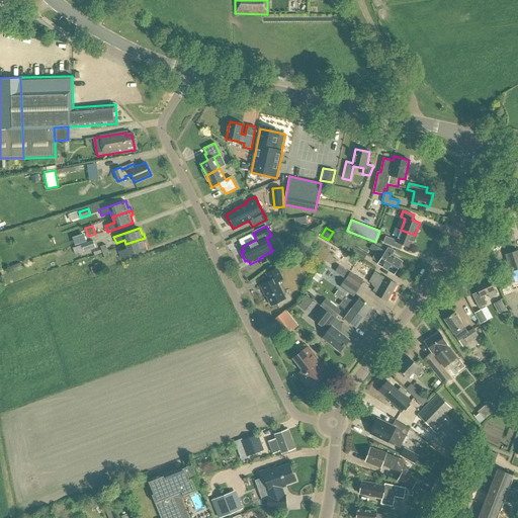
[(415,235),(401,230),(397,241),(385,237),(383,242),(401,249),(403,244),(410,247),(415,235)]
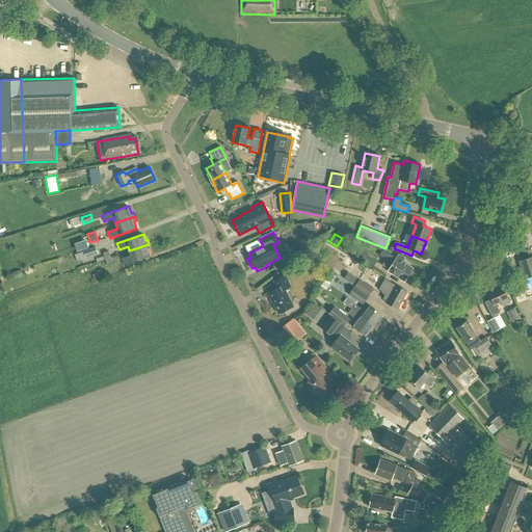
[(294,241),(288,243),(294,256),(299,254),(294,241)]
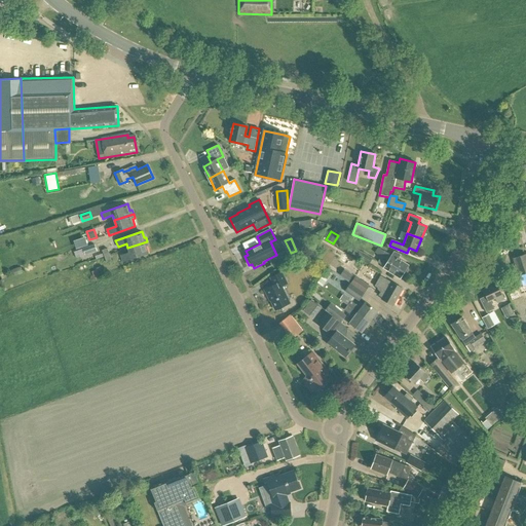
[(147,241),(127,248),(129,253),(121,255),(123,262),(149,253),(146,246),(148,246),(147,241)]
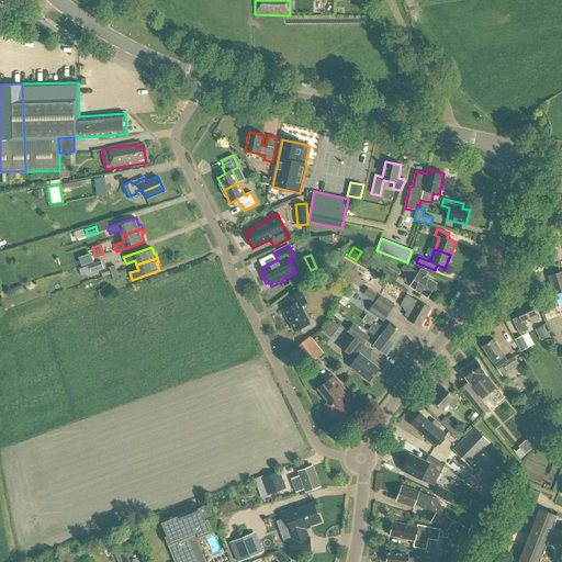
[(101,261),(89,266),(91,272),(97,271),(104,268),(102,262),(101,261)]
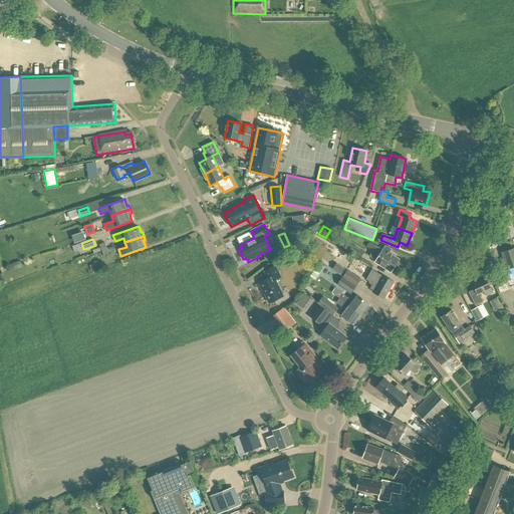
[(348,243),(344,249),(350,253),(360,259),(364,252),(354,247),(348,243)]
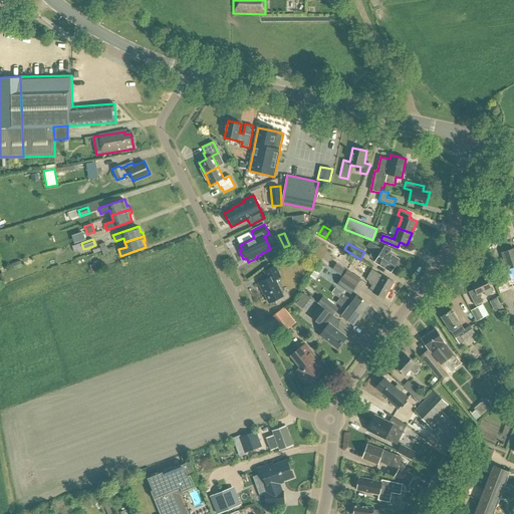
[(392,248),(384,245),(382,250),(375,246),(369,256),(375,260),(374,261),(391,272),(399,259),(390,253),(392,248)]
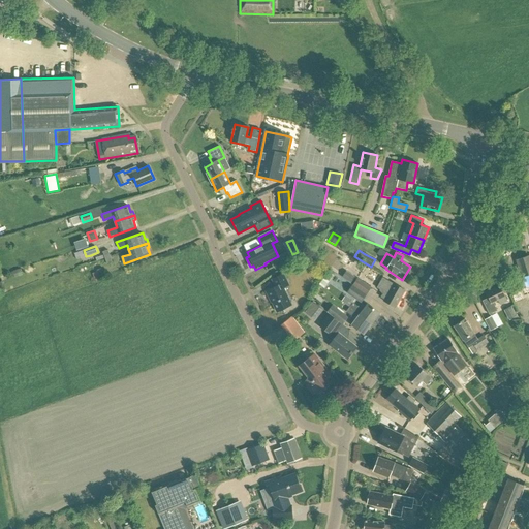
[(528,255),(517,260),(520,268),(516,270),(518,276),(522,274),(523,277),(526,276),(528,282),(528,255)]
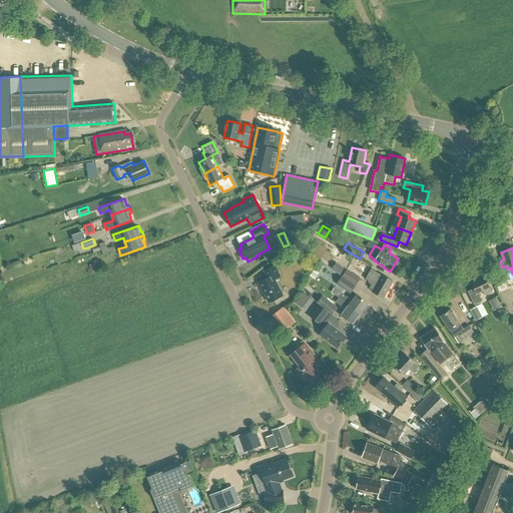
[(102,267),(100,261),(89,265),(91,270),(102,267)]
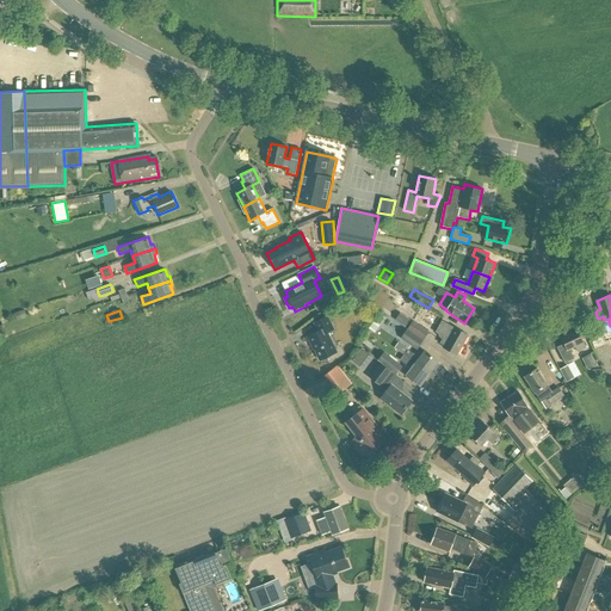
[(395,320),(405,327),(409,320),(400,313),(395,320)]
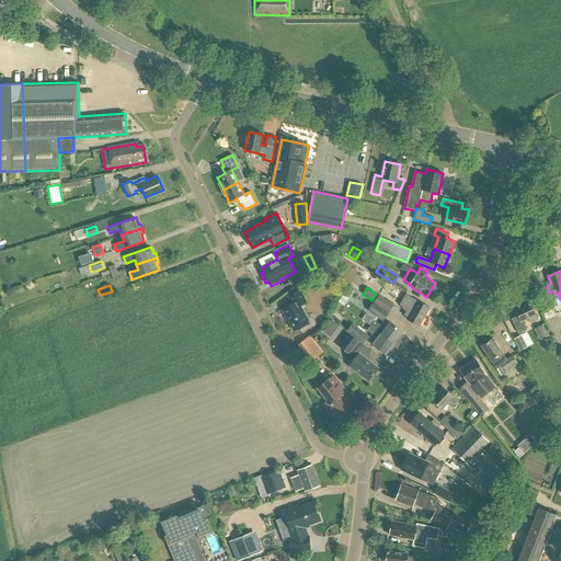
[(344,305),(353,292),(348,288),(340,301),(344,305)]
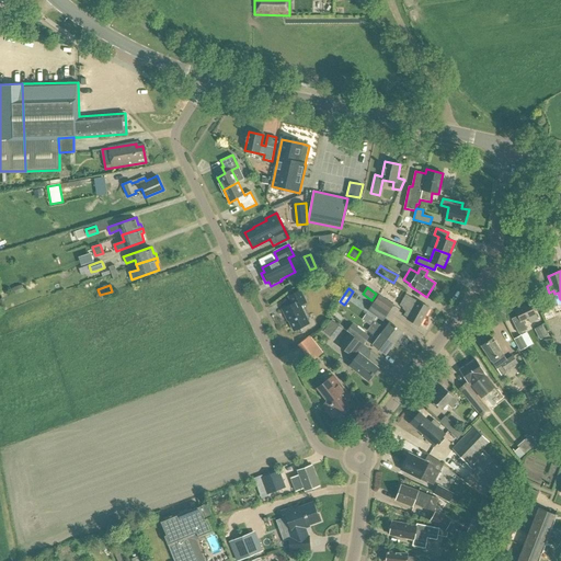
[(300,306),(307,302),(301,290),(288,297),(293,305),(282,309),(286,318),(287,317),(294,331),(309,323),(300,306)]
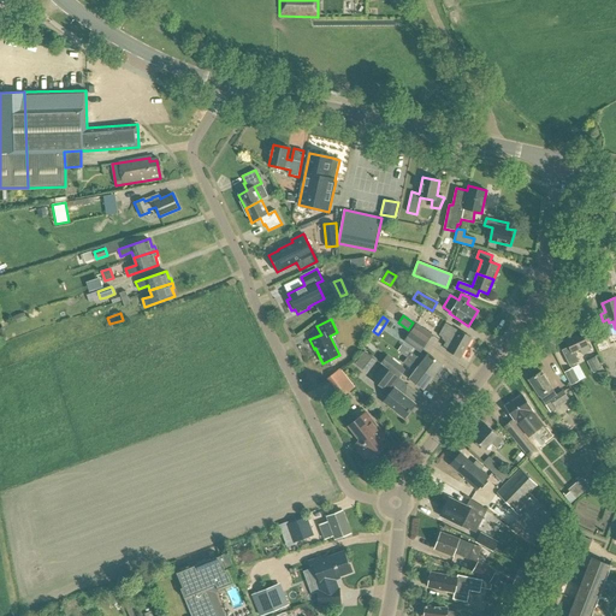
[(460,357),(472,338),(445,323),(438,335),(446,339),(443,345),(448,348),(446,350),(460,357)]
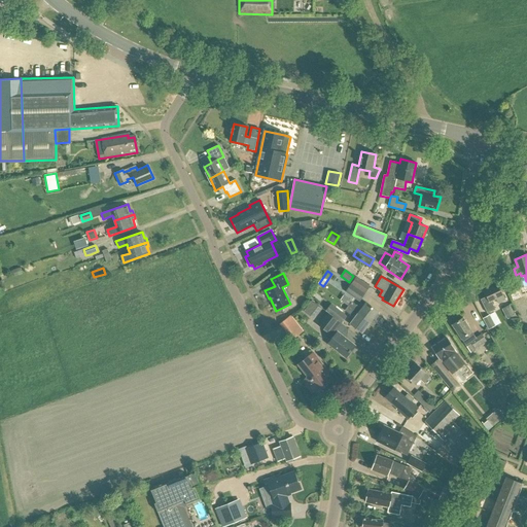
[(351,284),(364,293),(370,286),(356,277),(351,284)]
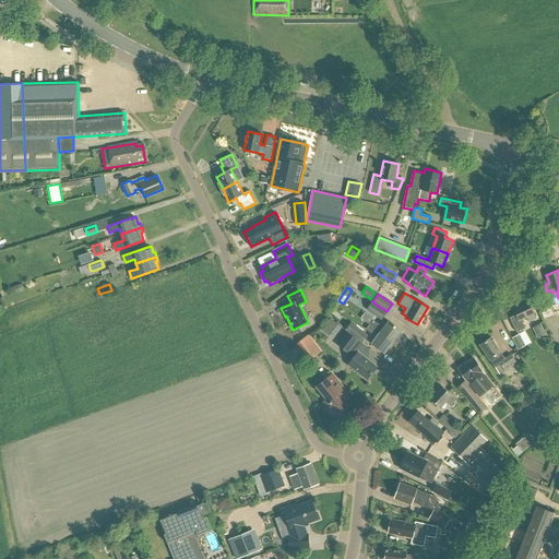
[(387,311),(372,301),(367,310),(381,320),(387,311)]
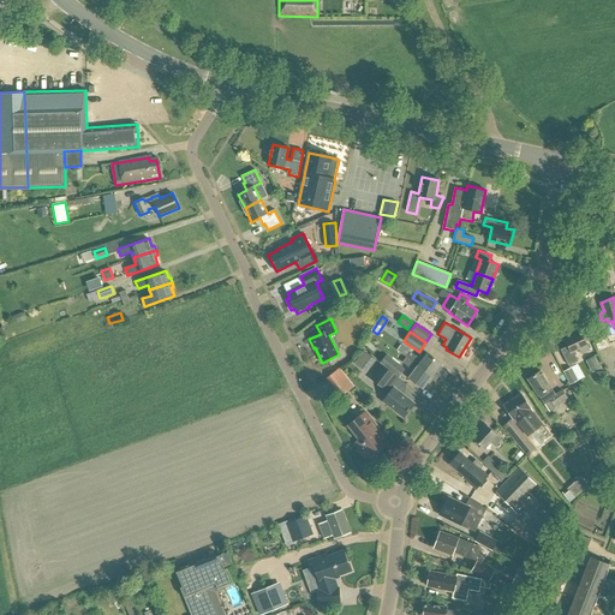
[(568,346),(561,350),(568,366),(578,362),(573,351),(579,348),(581,354),(590,351),(587,345),(581,332),(566,339),(568,346)]
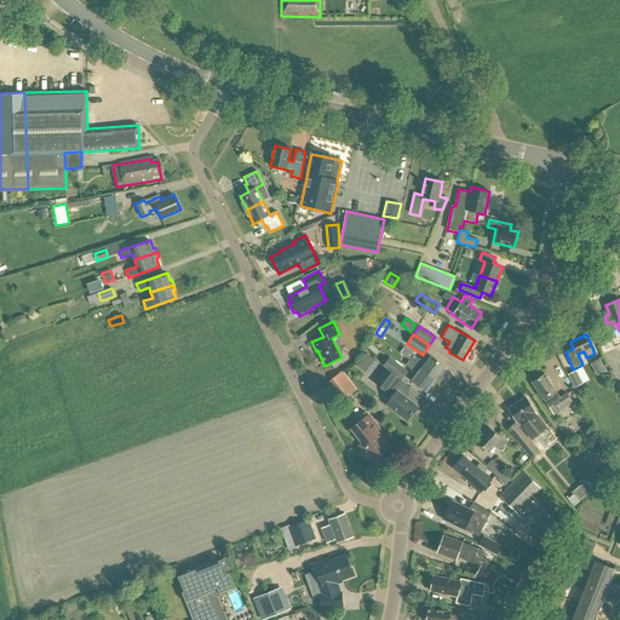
[(609,342),(606,343),(602,334),(596,337),(603,355),(613,351),(609,342)]
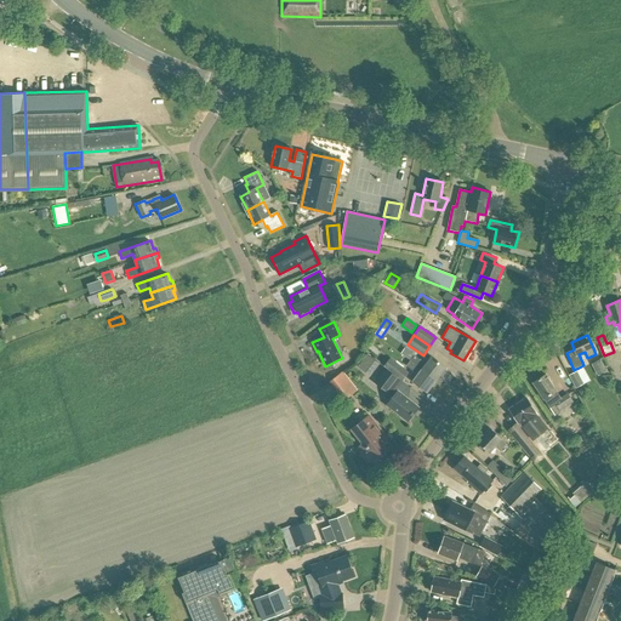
[(410,360),(437,380),(446,368),(432,357),(426,364),(415,355),(410,360)]
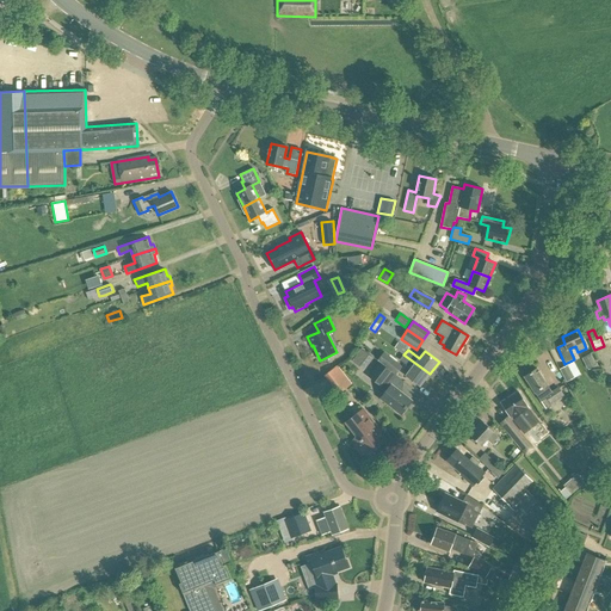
[(590,353),(581,358),(588,370),(597,365),(590,353)]
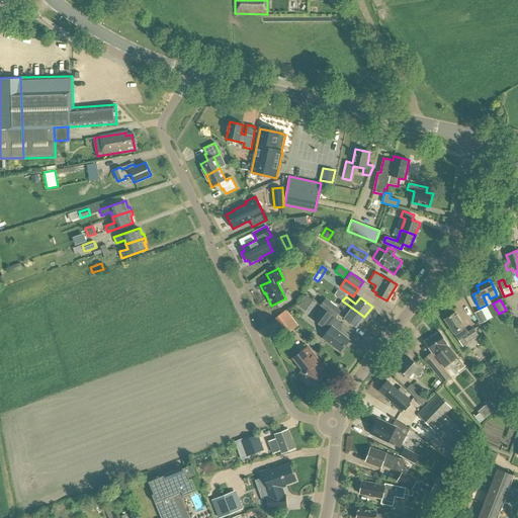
[(307,307),(314,311),(318,305),(311,300),(307,307)]
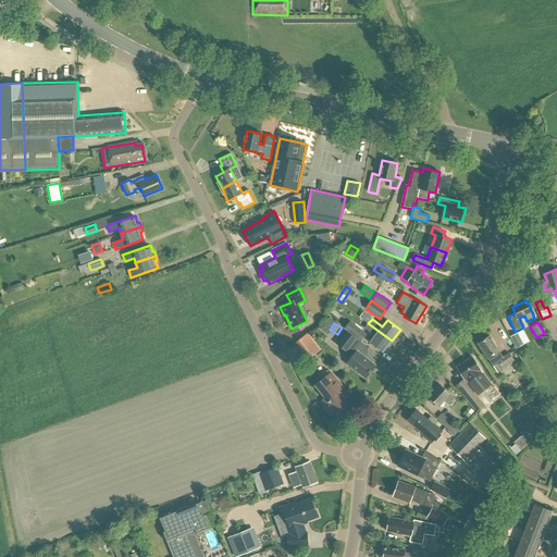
[(383,353),(392,341),(368,323),(364,329),(375,336),(370,343),(383,353)]
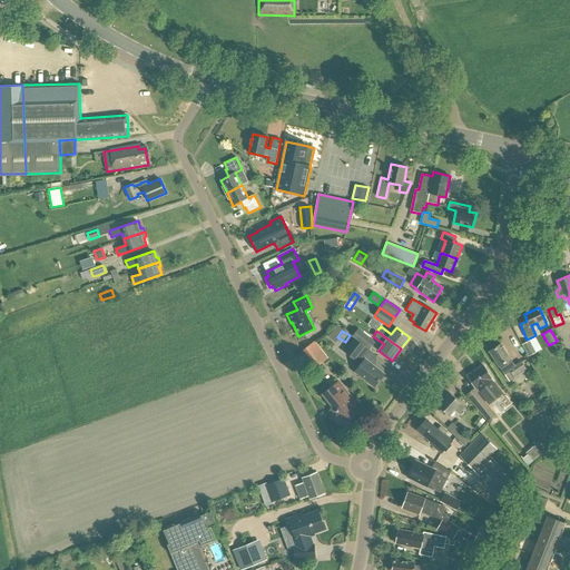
[(359,341),(369,350),(375,342),(364,333),(359,341)]
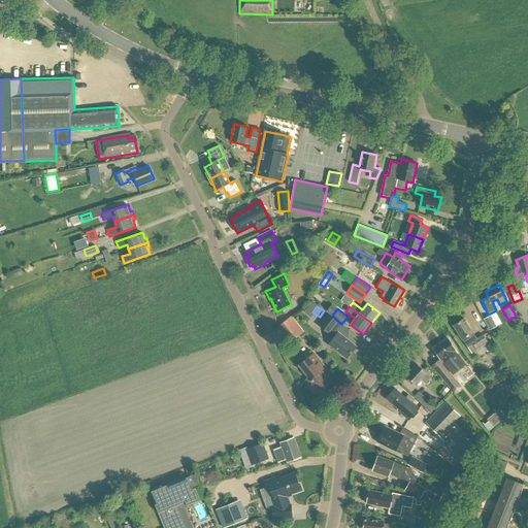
[(330,315),(321,326),(335,337),(329,344),(347,359),(357,347),(343,336),(349,330),(337,321),(330,315)]
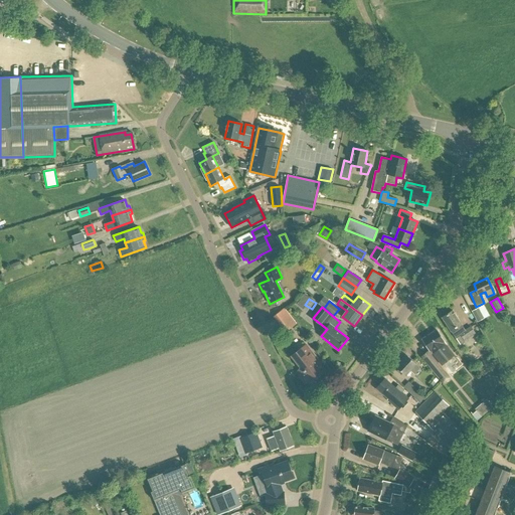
[(484,318),(479,307),(472,311),(477,322),(484,318)]
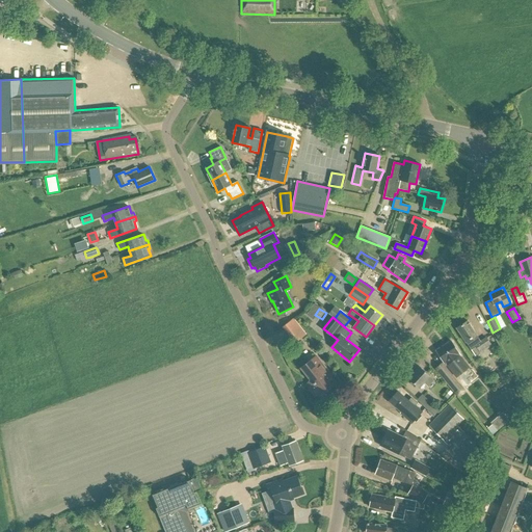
[(294,319),(284,327),(295,341),(306,333),(294,319)]
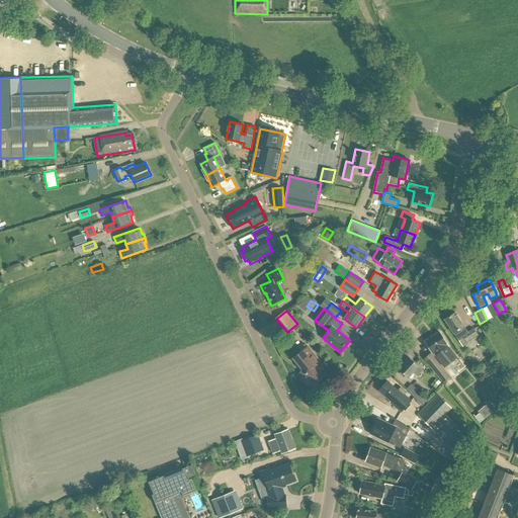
[(462,346),(467,343),(479,336),(473,329),(468,332),(455,312),(445,319),(462,346)]
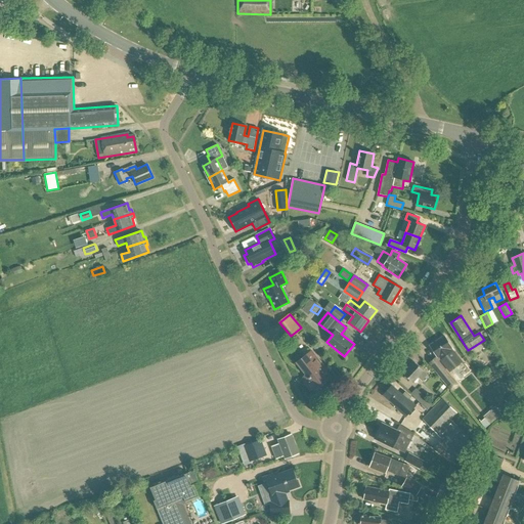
[(430,345),(438,357),(449,372),(462,361),(453,350),(453,349),(444,336),(430,345)]
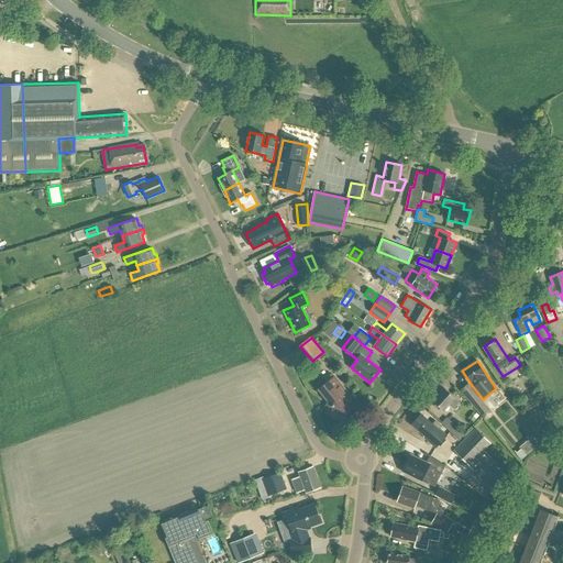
[(351,397),(334,377),(319,389),(326,398),(327,398),(330,401),(329,403),(324,408),(333,419),(346,414),(350,408),(346,403),(351,397)]
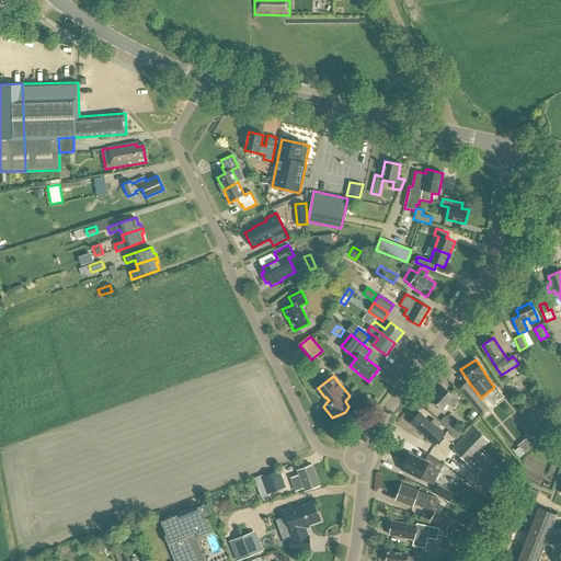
[(458,401),(444,387),(432,400),(442,409),(447,403),(451,408),(458,401)]
